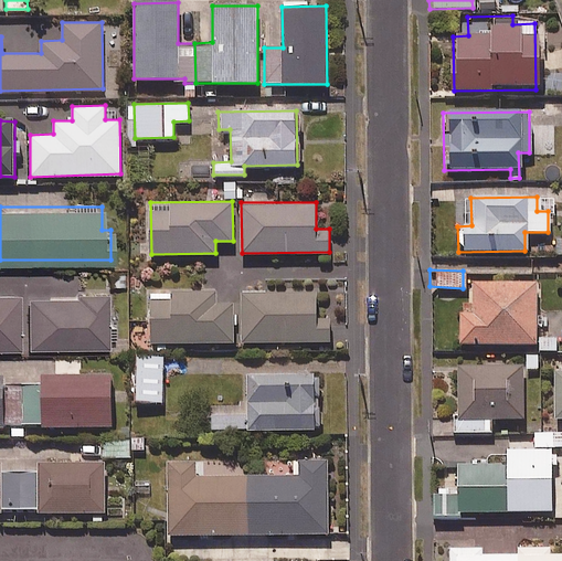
[(533,283),(472,283),(470,310),(457,310),(457,345),(532,346),(533,283)]
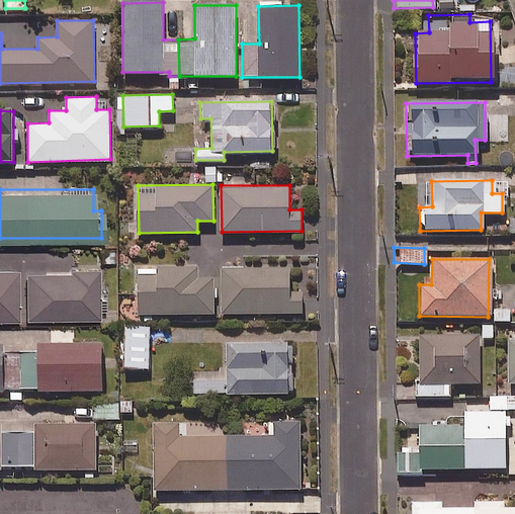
[(197,265),(139,266),(140,314),(213,313),(213,277),(197,277),(197,265)]
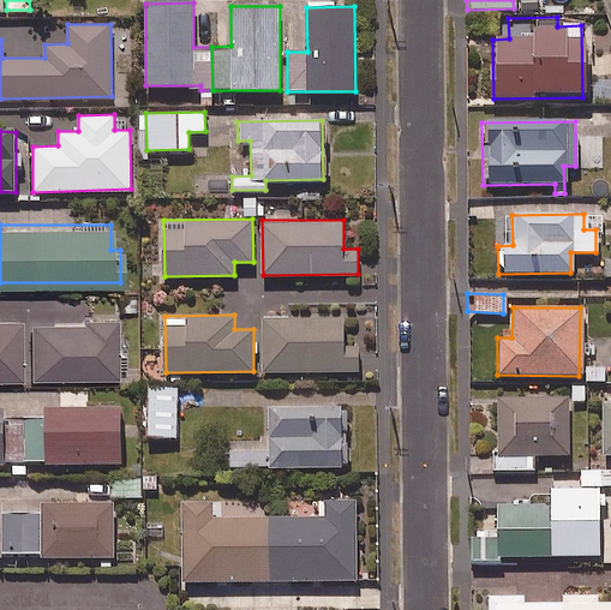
[(0,375),(18,375),(18,318),(0,317),(0,375)]
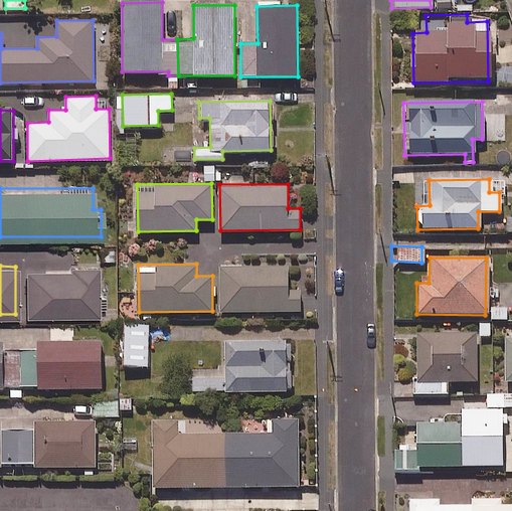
[(23,267),(23,314),(98,314),(97,266),(23,267)]
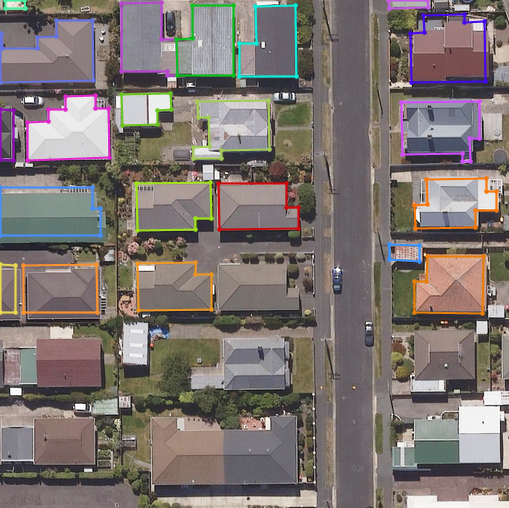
[(288,264),(219,264),(219,309),(299,309),(299,286),(287,286),(288,264)]
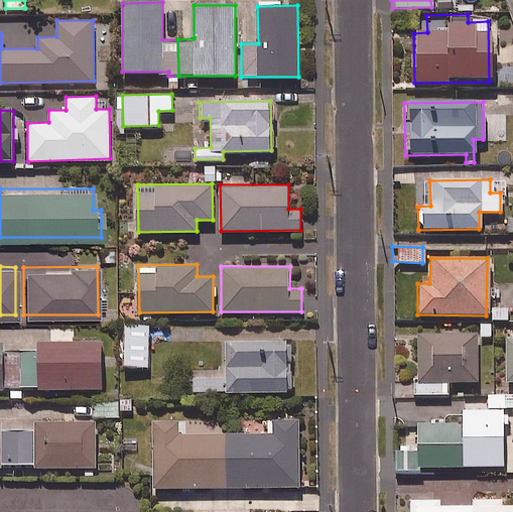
[(149,326),(123,325),(122,366),(147,367),(149,326)]
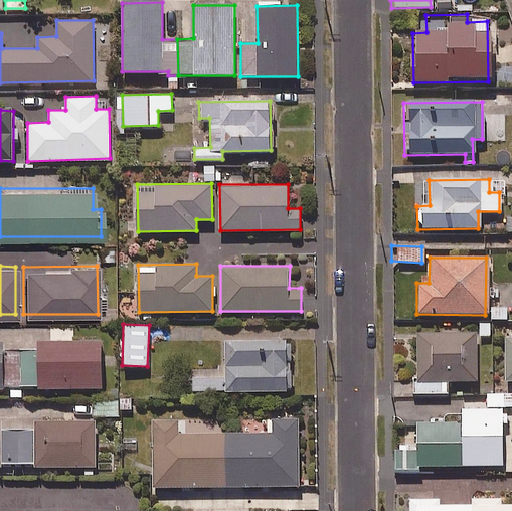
[(475,381),(473,333),(414,335),(416,393),(445,392),(445,382),(475,381)]
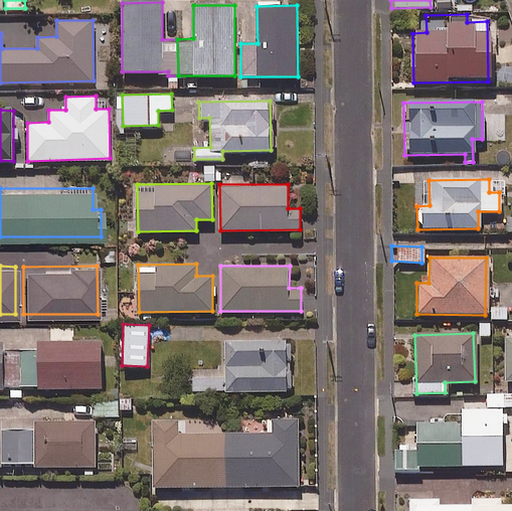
[(511,339),(502,340),(503,381),(511,381),(511,339)]
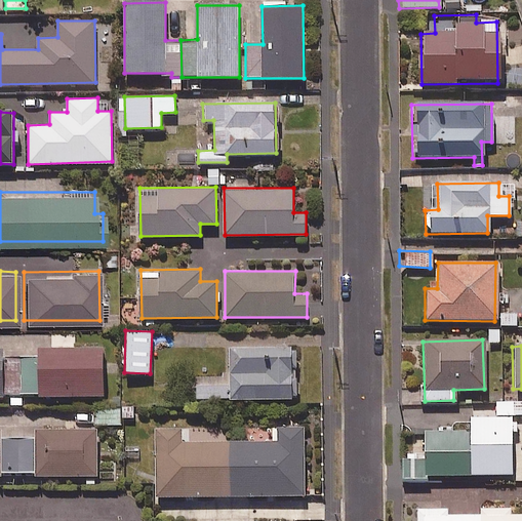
[(0,396),(4,396),(4,393),(38,393),(38,397),(104,397),(104,347),(38,347),(38,356),(4,356),(4,349),(0,348),(0,396)]
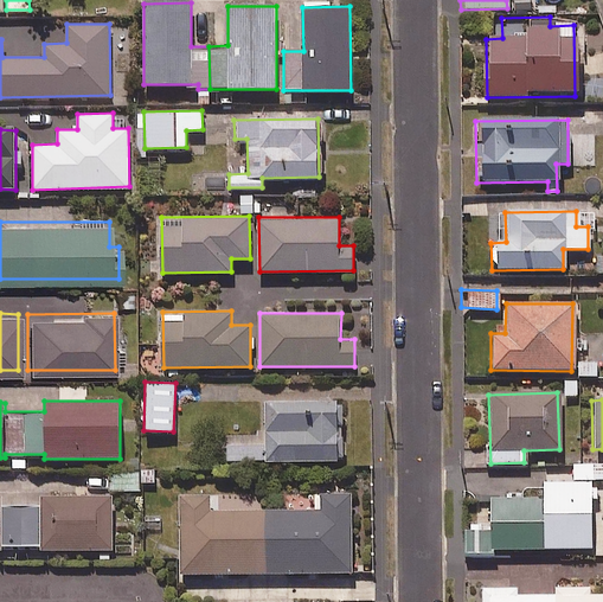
[(339,401),(265,402),(265,434),(225,434),(226,462),(340,460),(339,401)]
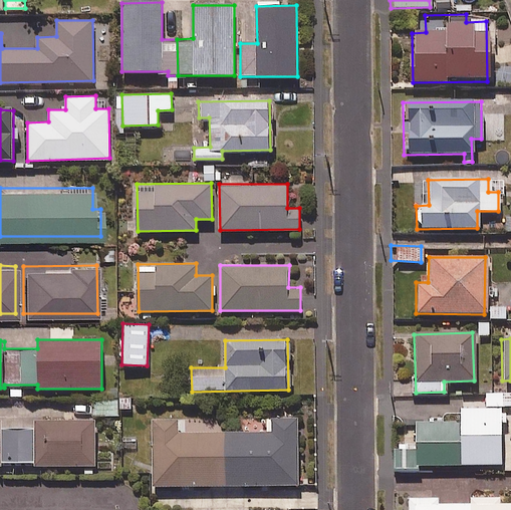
[(510,393),(485,393),(485,406),(510,406),(510,393)]
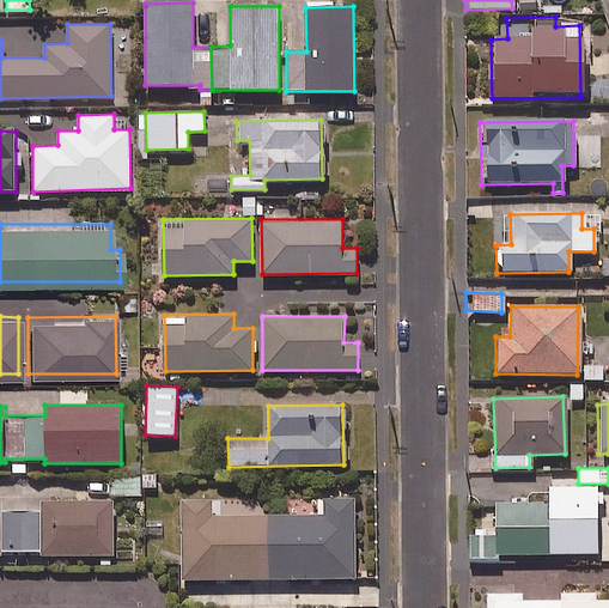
[(140,475),(109,475),(109,494),(140,494),(140,475)]
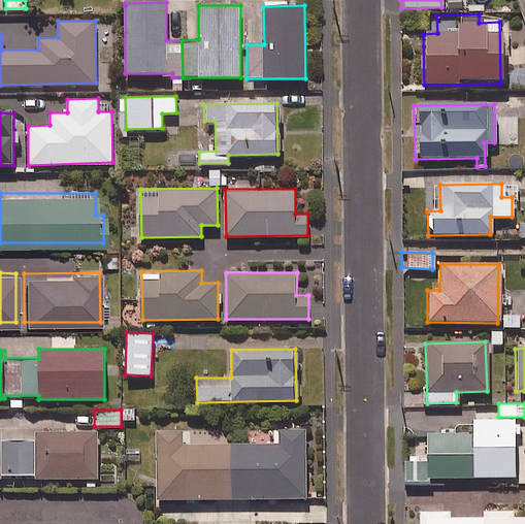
[(512,421),(470,422),(470,434),(424,435),(425,461),(403,461),(403,481),(513,478),(512,421)]
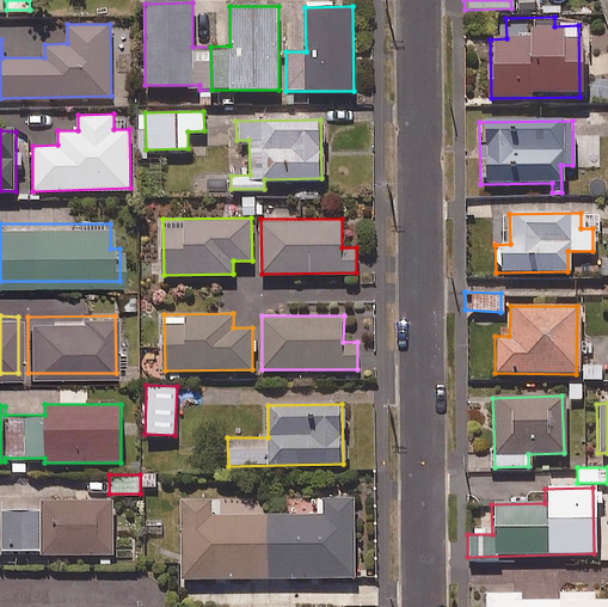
[(212,498),(182,500),(184,580),(356,576),(355,497),(324,497),(325,514),(212,516),(212,498)]
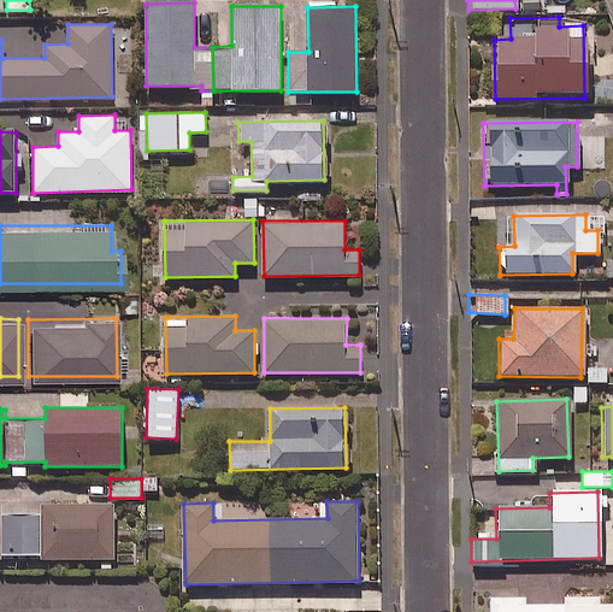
[(1,513),(1,504),(0,504),(0,558),(0,554),(41,554),(41,559),(115,558),(115,504),(41,505),(41,512),(1,513)]
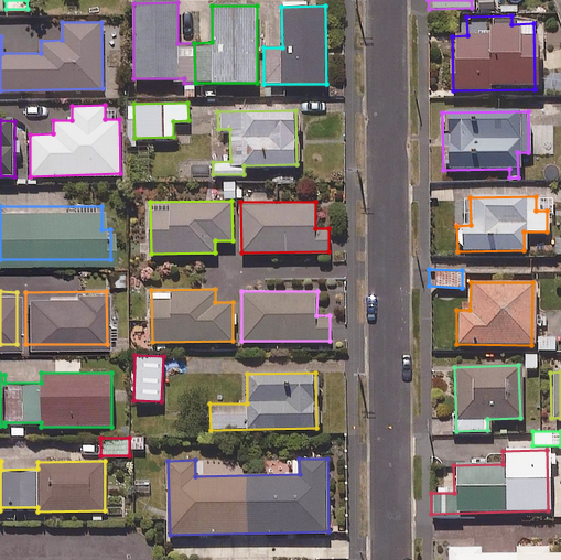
[(560,559),(560,553),(546,553),(546,547),(514,547),(514,553),(478,555),(478,548),(446,548),(445,559),(560,559)]
